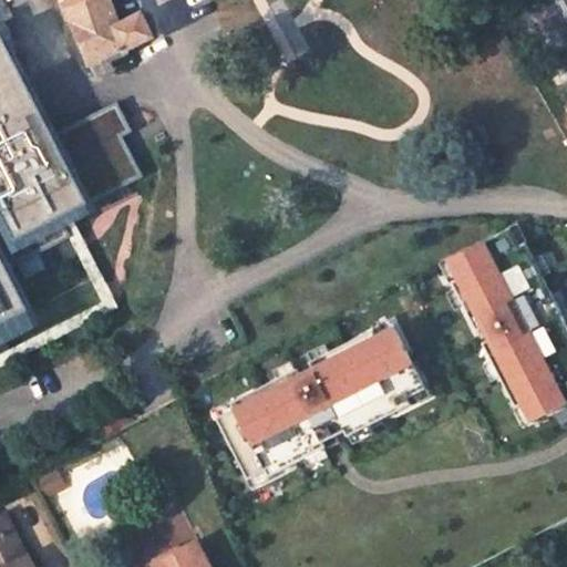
[(68,0),(91,63),(107,55),(115,70),(134,61),(129,49),(154,35),(144,16),(120,28),(107,0),(68,0)]
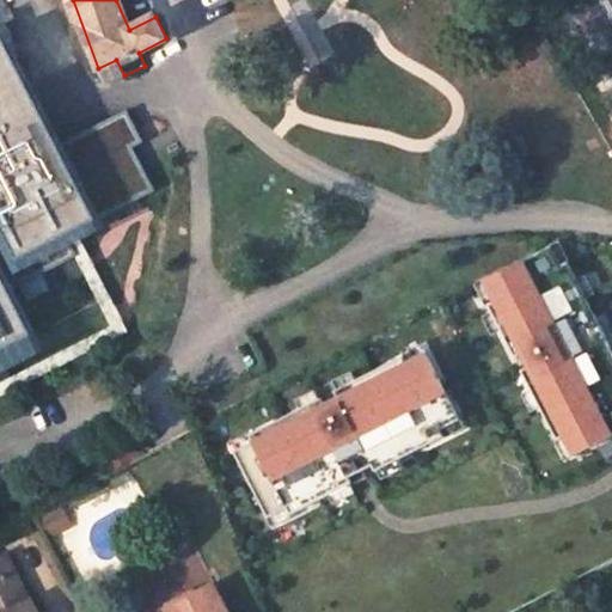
[(0,25),(0,350),(34,334),(11,289),(78,255),(68,234),(78,230),(151,193),(129,150),(134,146),(117,114),(60,142),(0,25)]
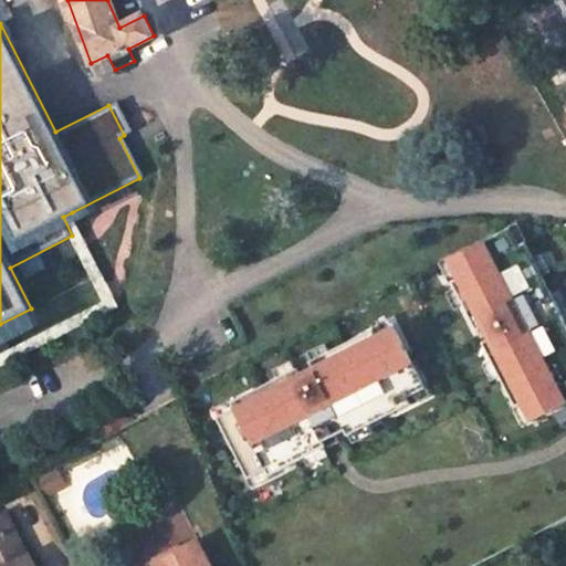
[(107,55),(91,63),(98,77),(115,70),(107,55)]
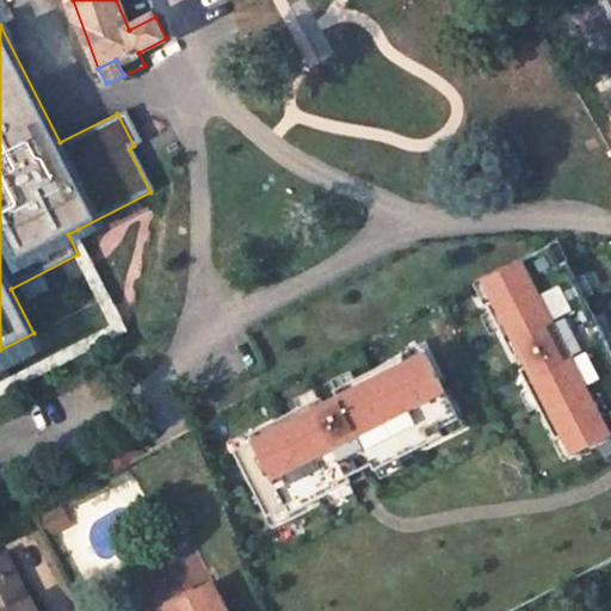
[(128,109),(117,113),(134,146),(144,141),(128,109)]
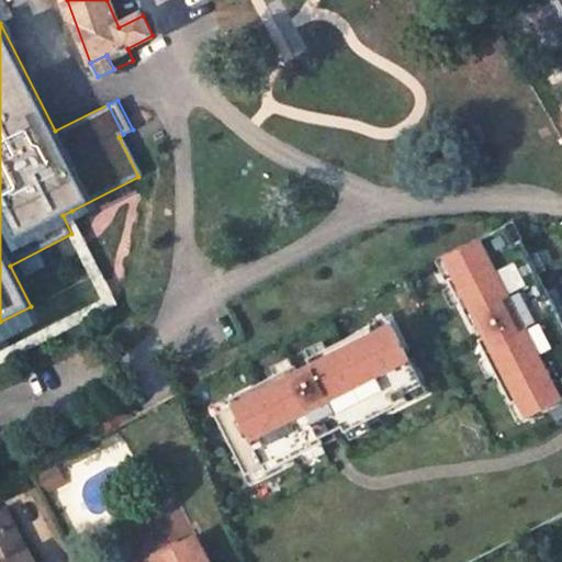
[(123,134),(119,137),(138,177),(144,175),(123,134)]
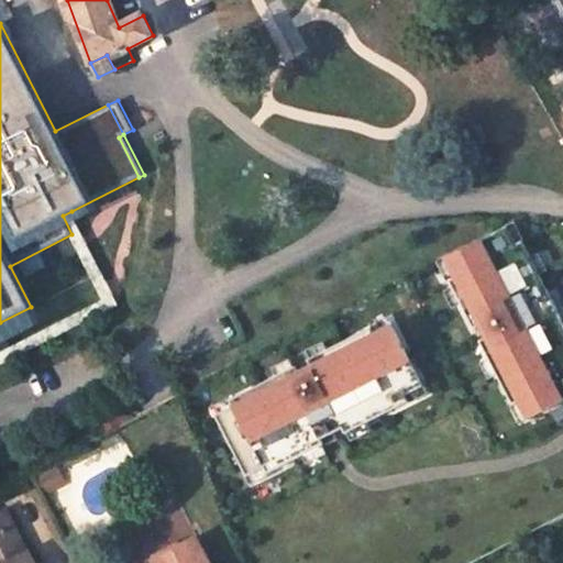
[(72,211),(63,216),(72,234),(105,300),(0,353),(0,364),(118,304),(72,211)]
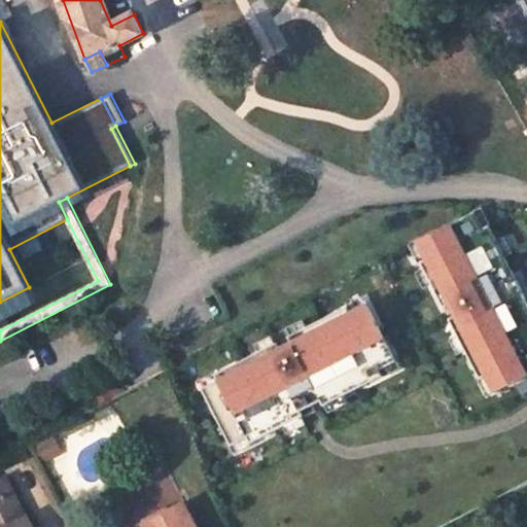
[(475,212),(417,242),(426,259),(420,262),(424,269),(431,284),(444,308),(454,302),(460,313),(449,319),(458,335),(465,351),(480,379),(486,376),(494,392),(526,375),(526,297),(491,225),(484,230),(475,212)]
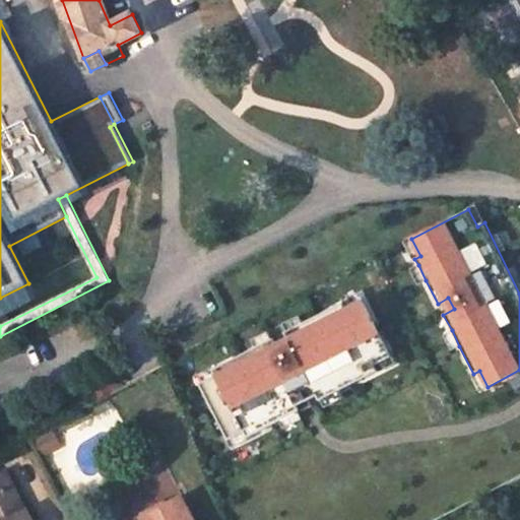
[(420,256),(411,239),(406,241),(414,259),(420,256)]
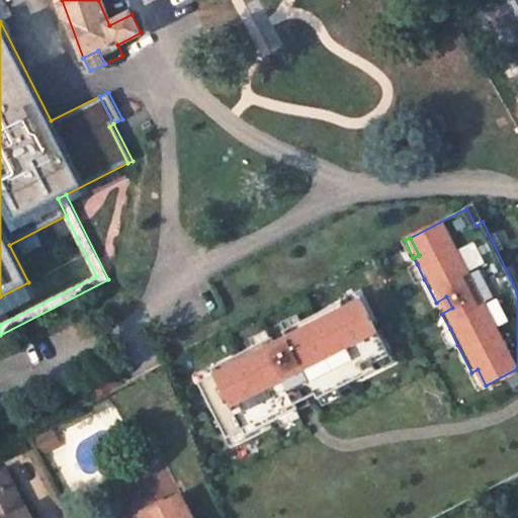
[(424,279),(417,264),(409,268),(416,283),(424,279)]
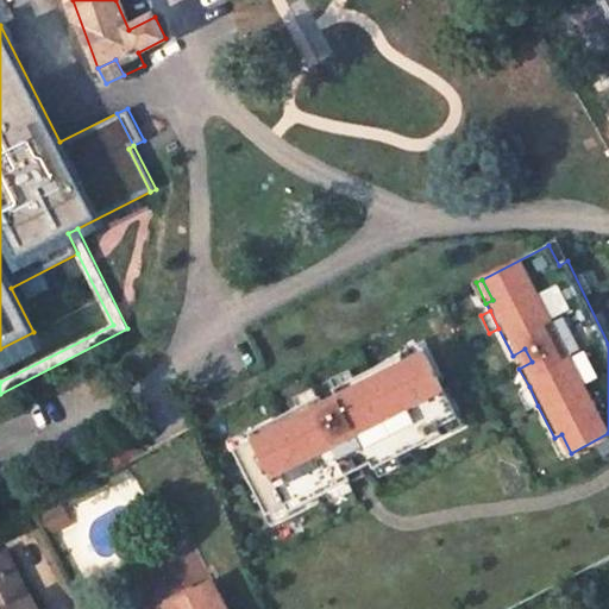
[(420,343),(401,352),(402,353),(406,360),(425,351),(420,343)]
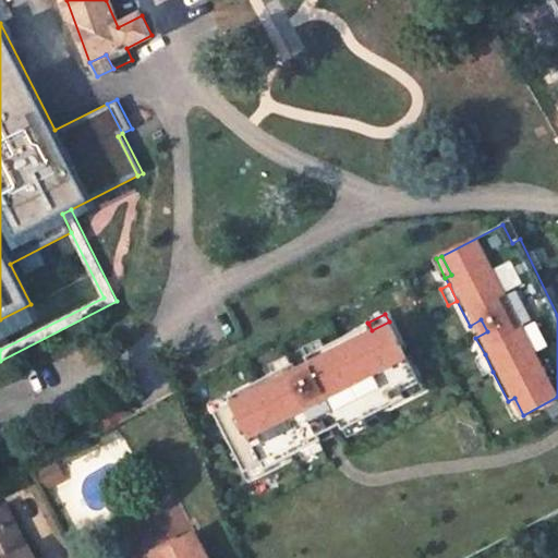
[(481,319),(470,326),(475,338),(487,331),(481,319)]
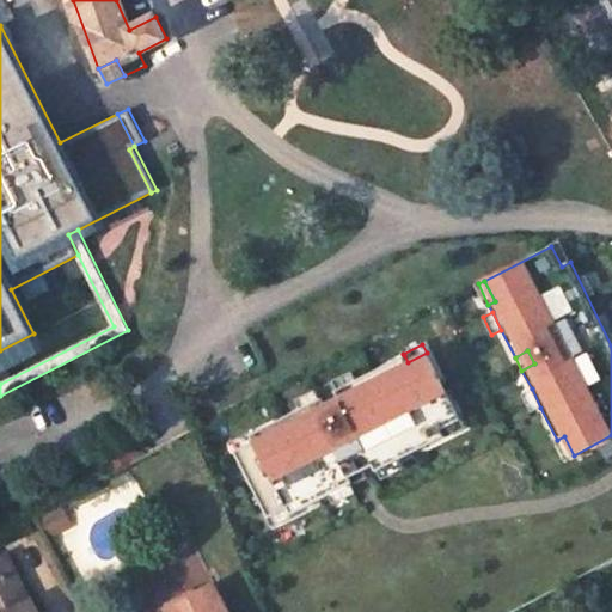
[(301,408),(250,434),(254,441),(234,451),(269,518),(288,508),(292,515),(330,495),(352,484),(353,483),(350,477),(365,470),(373,465),(377,471),(378,470),(399,459),(445,435),(441,429),(460,420),(427,353),(408,362),(404,355),(356,380),(337,390),(335,391),(341,403),(328,410),(322,397),(319,398),(301,408)]
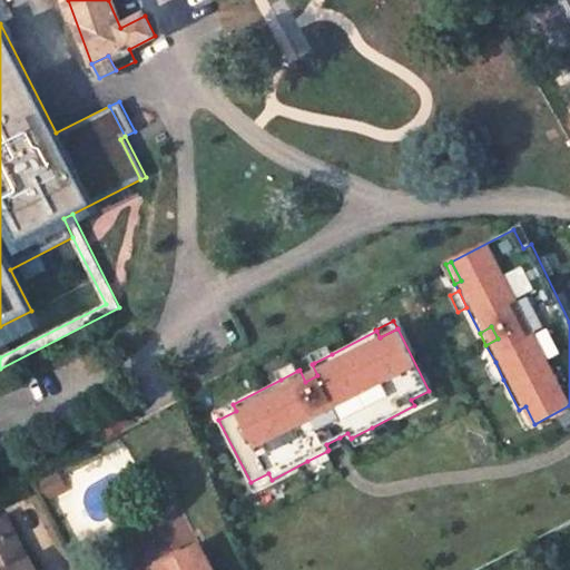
[(310,354),(314,363),(332,354),(327,345),(310,354)]
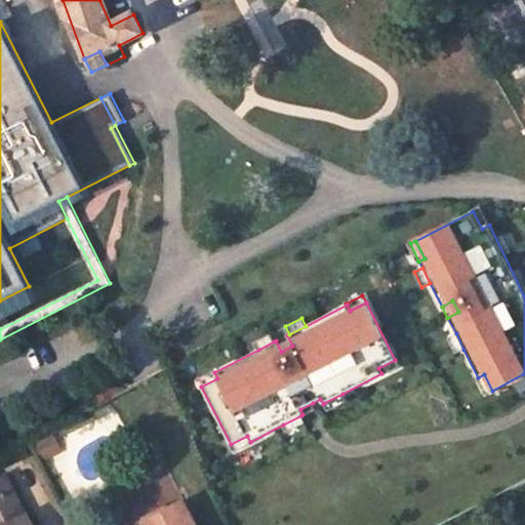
[(463,350),(456,333),(448,337),(456,353),(463,350)]
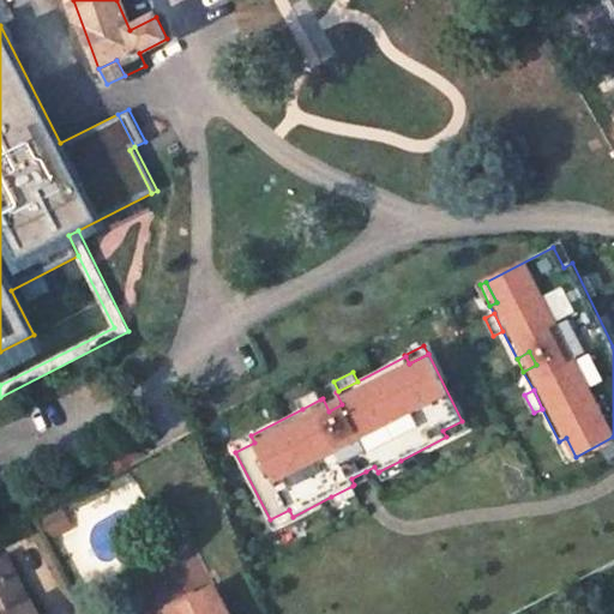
[(298,401),(302,409),(320,399),(315,391),(298,401)]
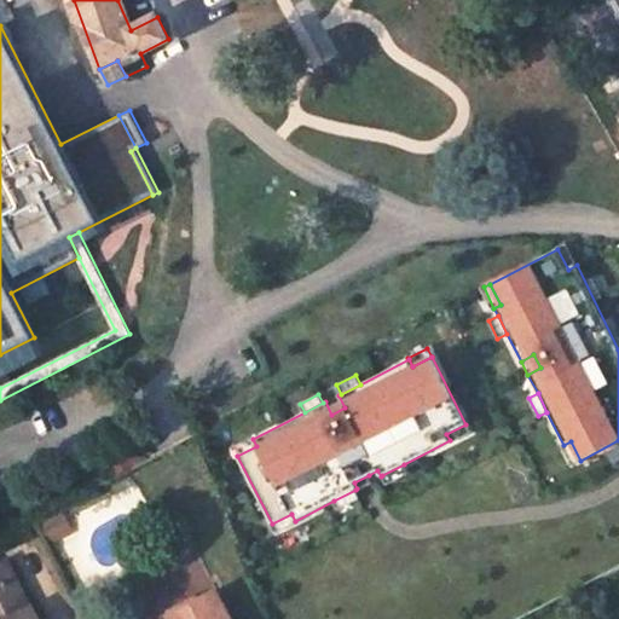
[(339,395),(325,401),(331,415),(345,408),(339,395)]
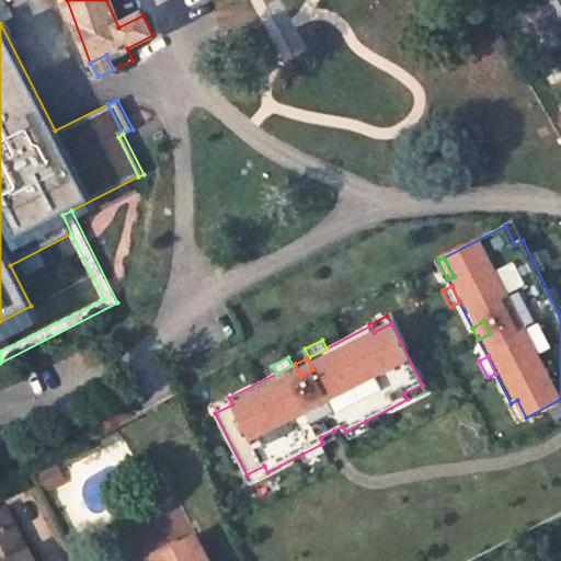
[(422,385),(404,393),(408,399),(409,401),(427,392),(423,384),(422,385)]
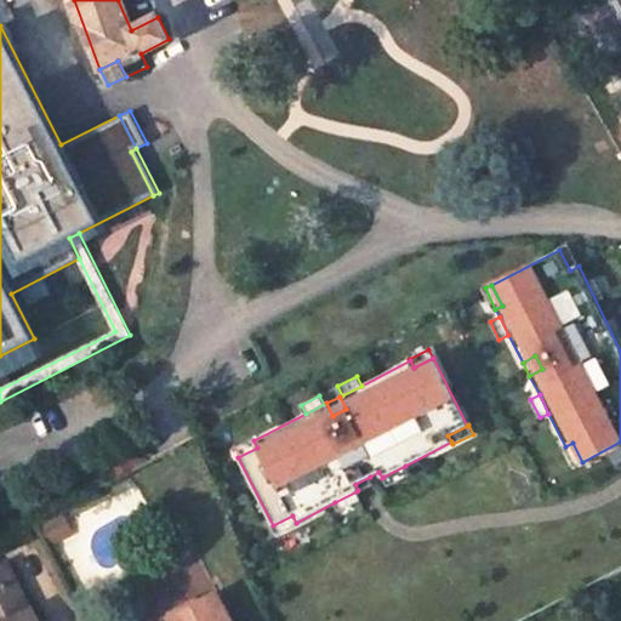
[(233,449),(238,457),(257,448),(254,440),(252,439),(233,449)]
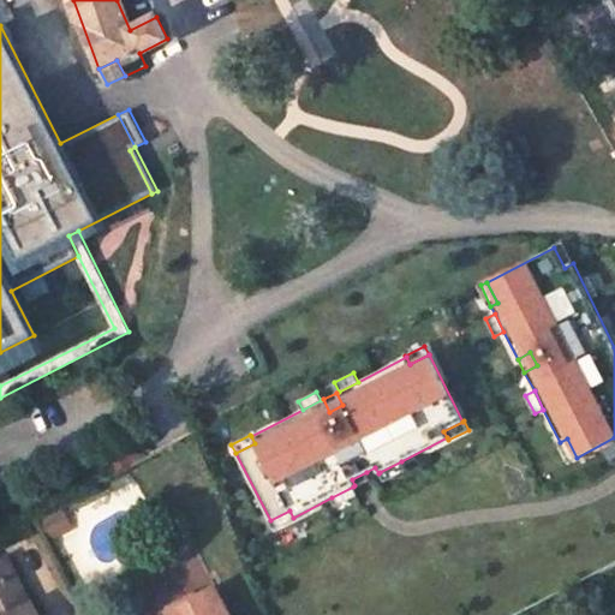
[(567,439),(560,442),(569,460),(577,458),(567,439)]
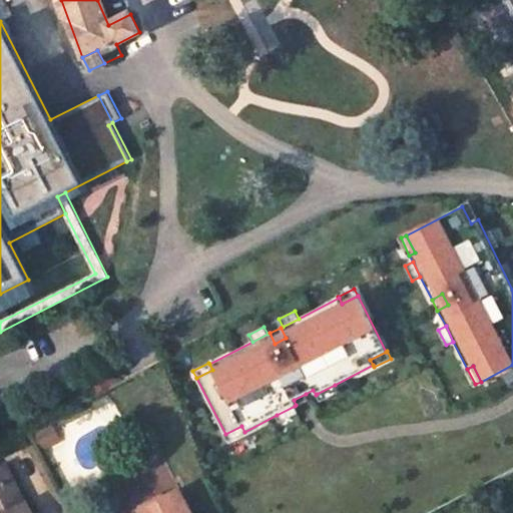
[(335,385),(317,394),(321,402),(339,392),(335,385)]
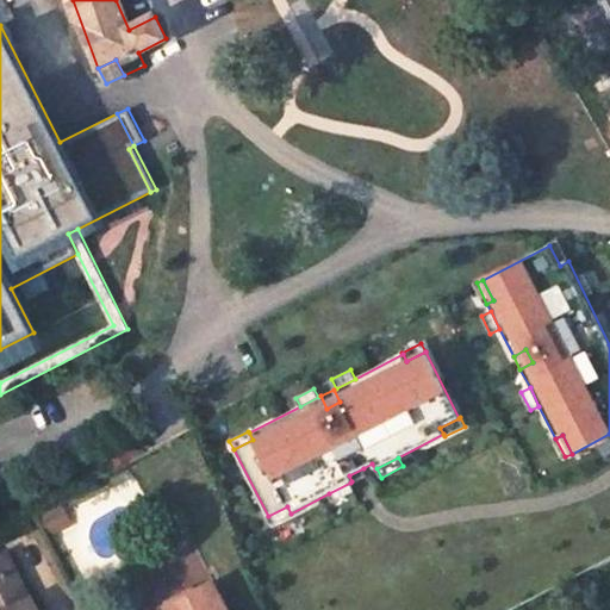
[(363,468),(349,475),(352,481),(353,484),(361,479),(367,475),(363,468)]
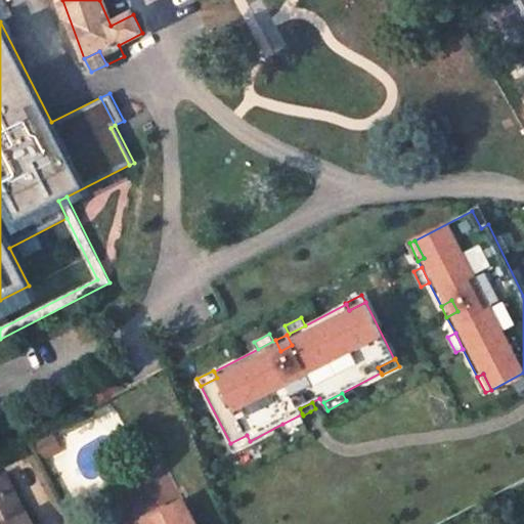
[(301,415),(282,424),(287,432),(305,422),(301,415)]
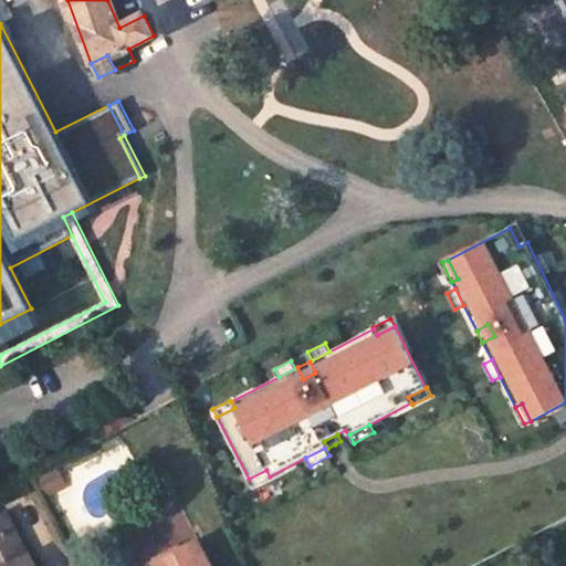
[(58,467),(40,477),(48,491),(65,482),(58,467)]
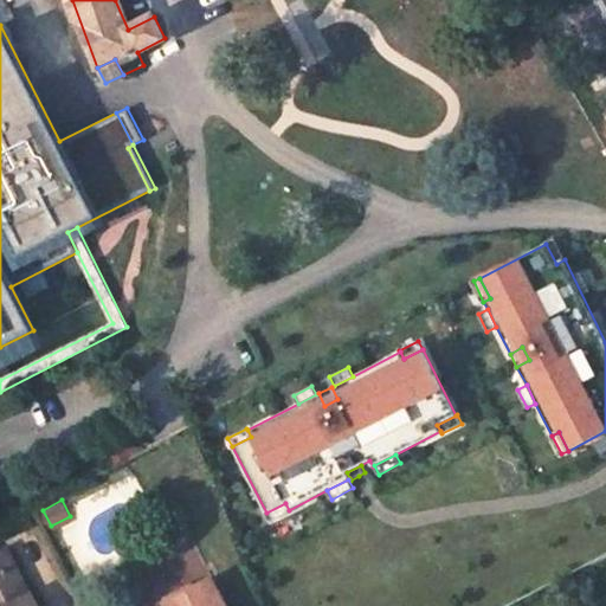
[(285,503),(266,513),(271,522),(290,511),(289,510),(285,503)]
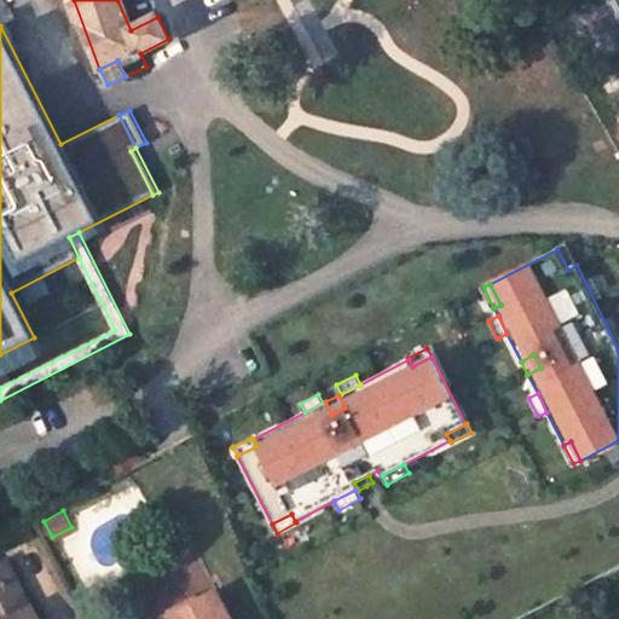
[(18,561),(0,570),(0,618),(51,618),(46,608),(42,609),(18,561)]
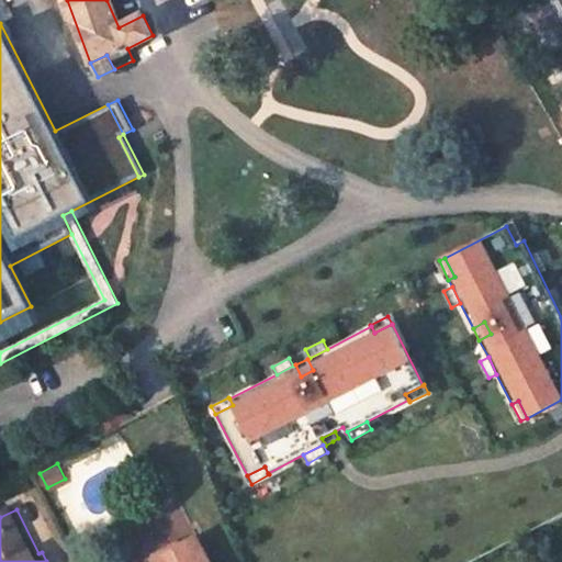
[(211,561),(198,534),(156,553),(159,561),(211,561)]
